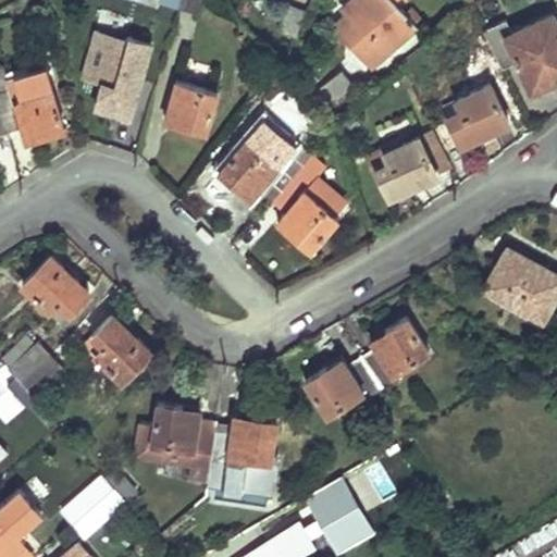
[(198,0),(181,0),(180,4),(196,10),(198,0)]
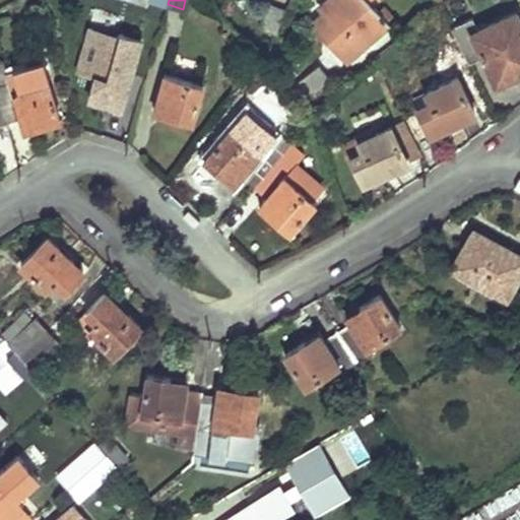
[(379,12),(368,0),(326,0),(320,5),(325,10),(313,21),(347,61),(389,23),(379,12)]
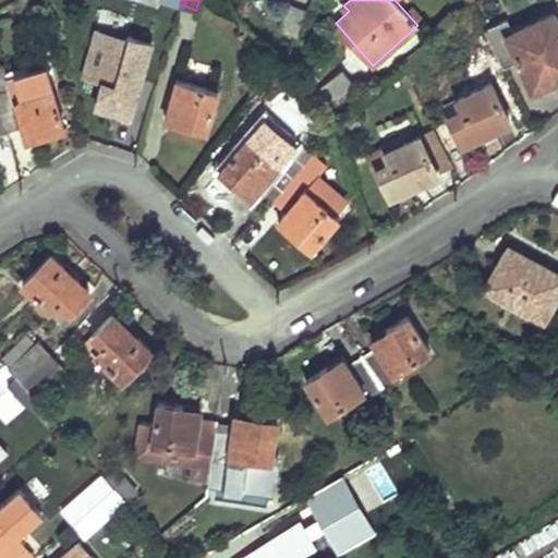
[(279,29),(294,36),(306,10),(291,3),(279,29)]
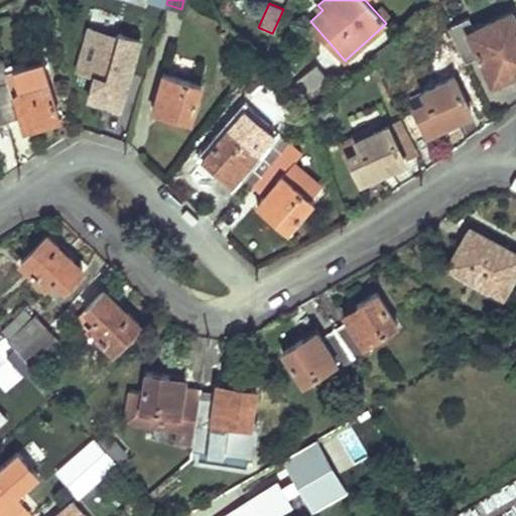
[(376,12),(386,23),(392,18),(382,7),(376,12)]
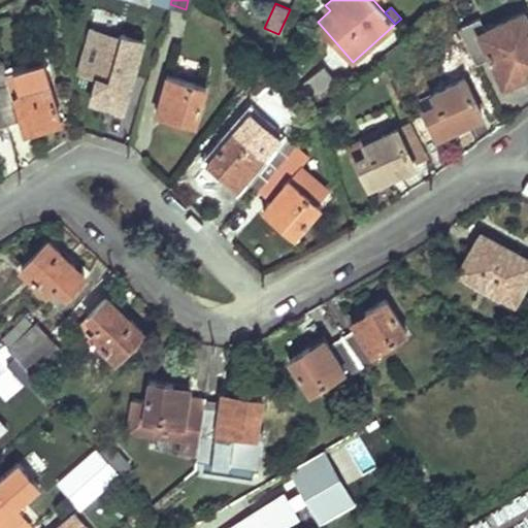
[(480,17),(458,27),(475,64),(490,57),(503,84),(527,72),(527,20),(524,11),(485,29),(480,17)]
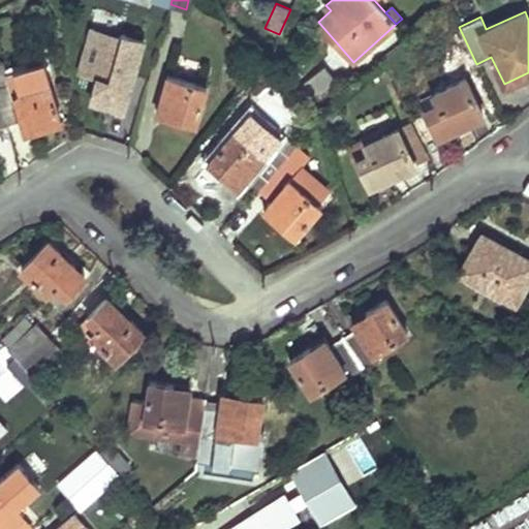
[(119,42),(121,34),(110,32),(107,38),(100,36),(95,54),(90,70),(85,92),(124,102),(139,48),(119,42)]
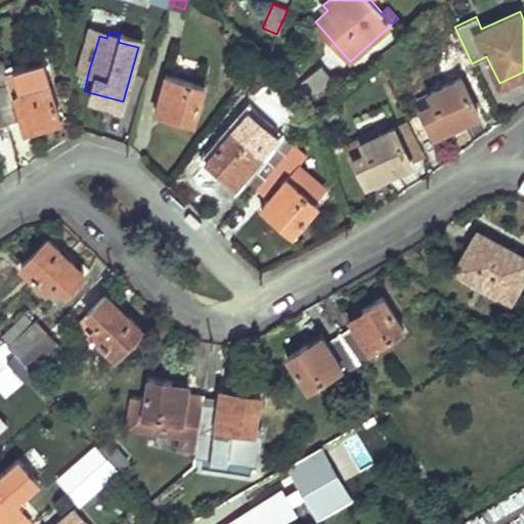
[(89,70),(94,53),(87,51),(82,68),(89,70)]
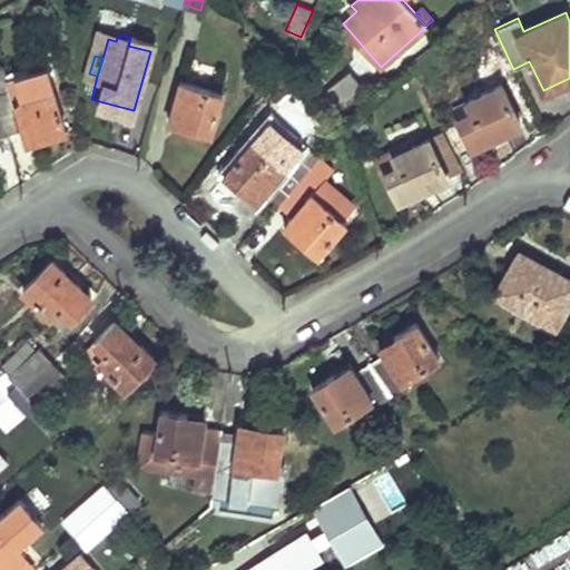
[(0,118),(5,131),(22,127),(22,128),(35,125),(38,136),(65,128),(46,66),(15,75),(8,78),(2,64),(0,65),(0,118)]
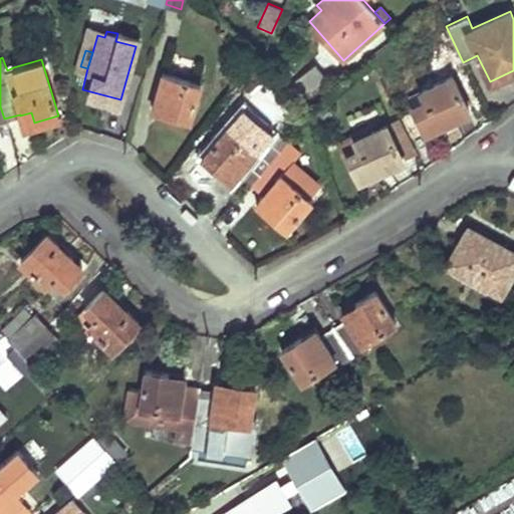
[(300,99),(322,81),(310,66),(288,85),(300,99)]
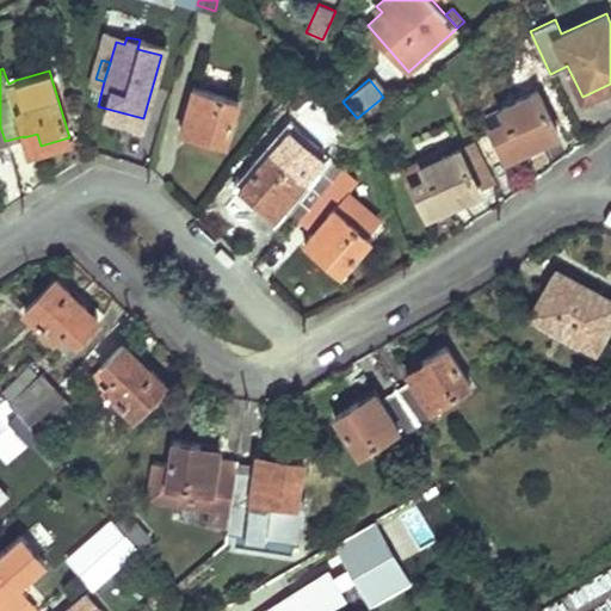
[(230,124),(238,98),(192,85),(180,130),(220,141),(226,123),(230,124)]
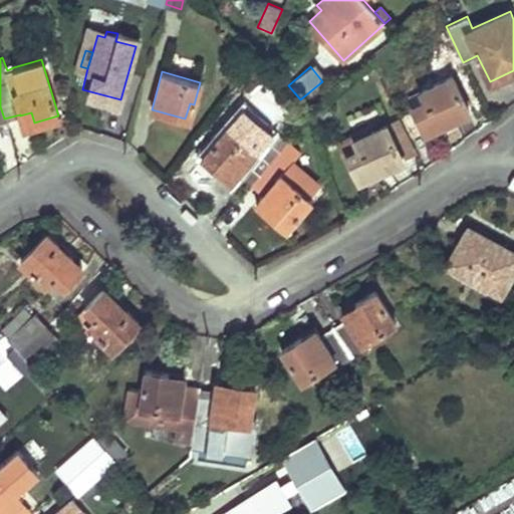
[(453,118),(470,110),(451,74),(420,90),(424,99),(411,105),(425,133),(440,125),(438,120),(451,114),(453,118)]
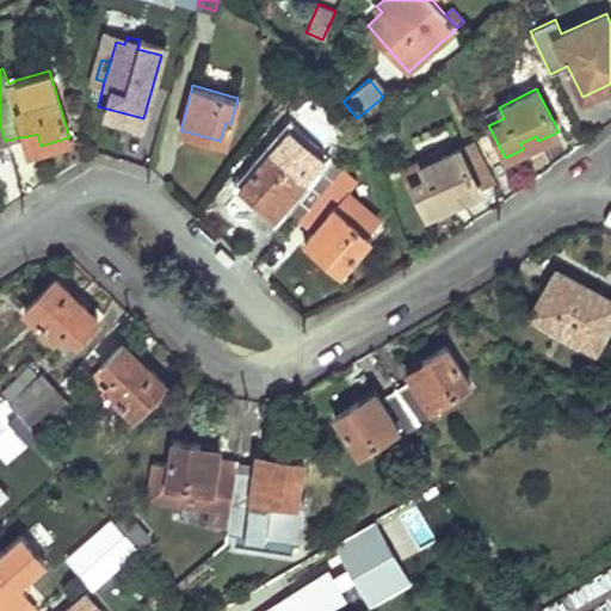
[(504,118),(499,107),(483,115),(488,125),(504,118)]
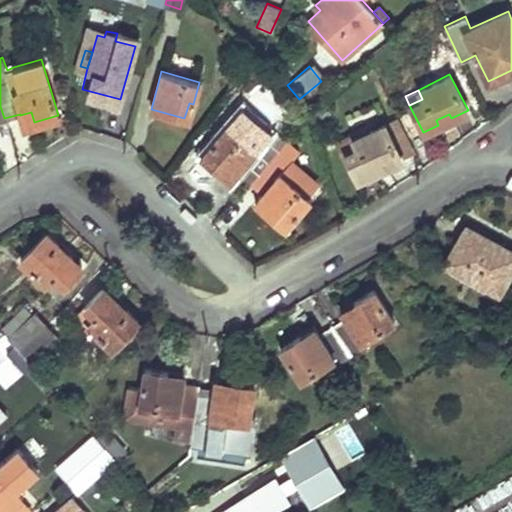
[(189,103),(184,118),(189,119),(193,104),(189,103)]
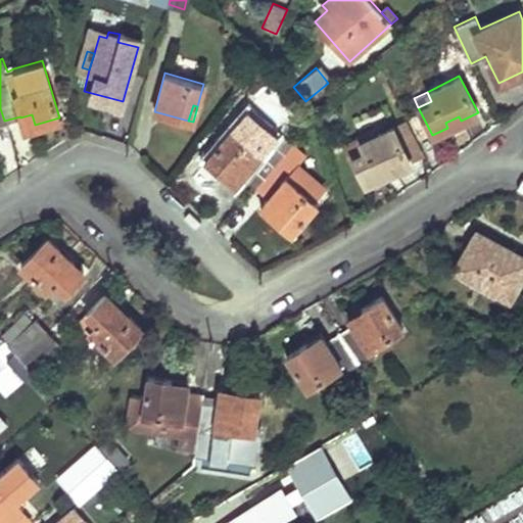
[(32,114),(20,117),(24,128),(35,125),(32,114)]
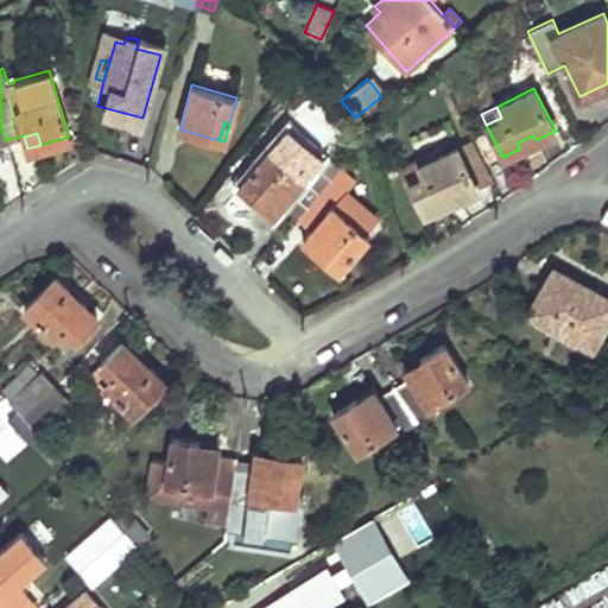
[(518,143),(520,149),(536,140),(533,135),(518,143)]
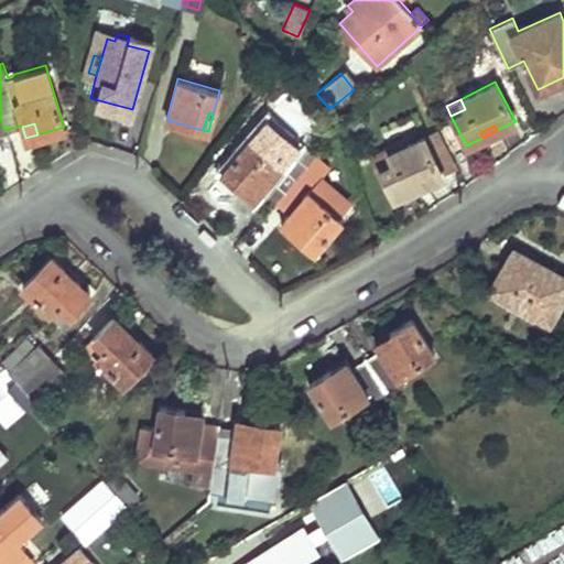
[(425,139),(441,172),(455,165),(440,132),(425,139)]
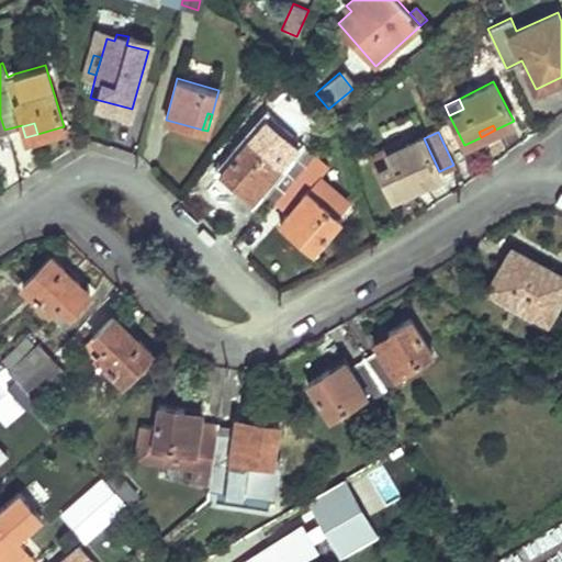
[(393,161),(380,168),(394,197),(409,189),(407,183),(422,176),(425,182),(441,173),(439,171),(424,138),(422,135),(389,150),(393,161)]
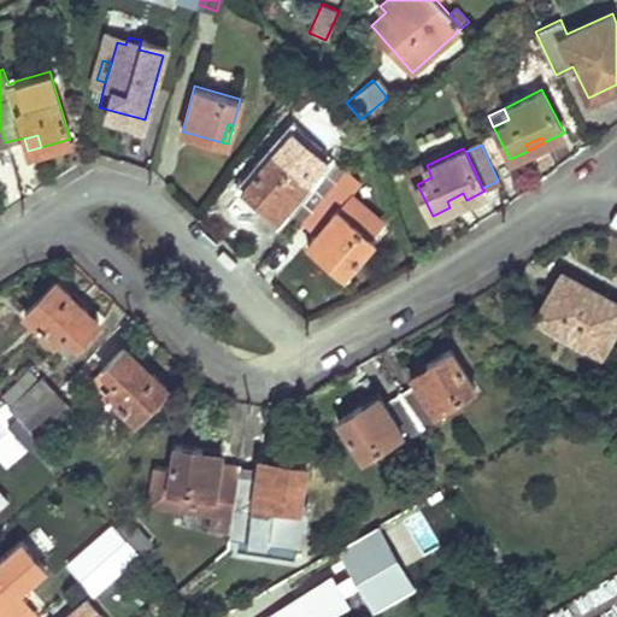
[(344,168),(328,154),(306,181),(270,152),(240,188),(262,206),(265,203),(280,215),(287,206),(301,219),(344,168)]
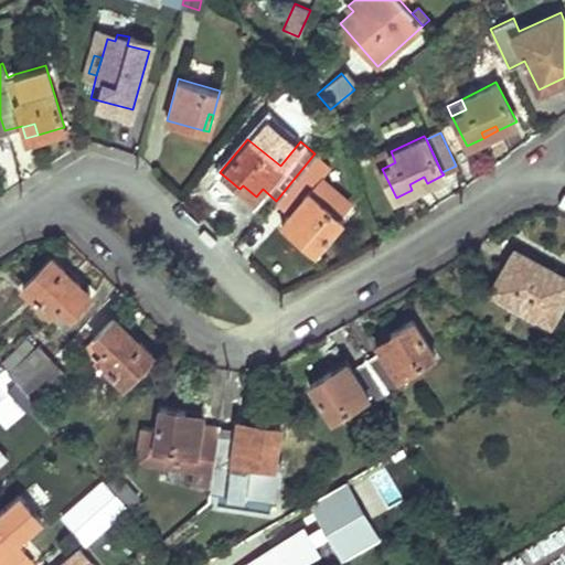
[(395,162),(391,151),(388,147),(372,156),(379,170),(382,169),(395,162)]
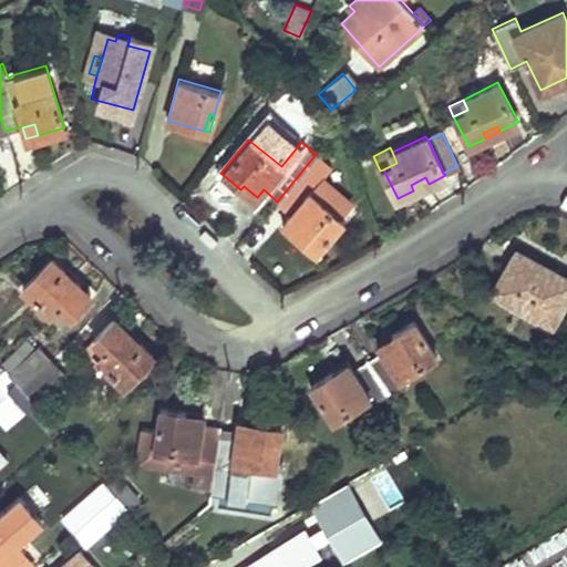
[(331,166),(316,154),(277,202),(290,213),(287,217),(300,228),(295,235),(316,251),(343,217),(341,215),(352,202),(322,177),(331,166)]
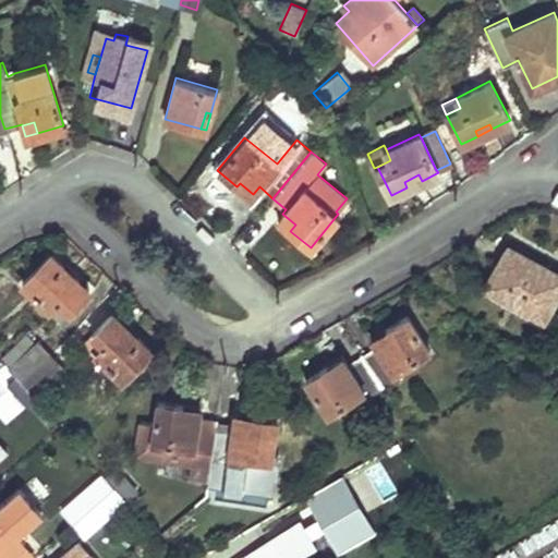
[(317,174),(347,198),(355,189),(326,164),(317,174)]
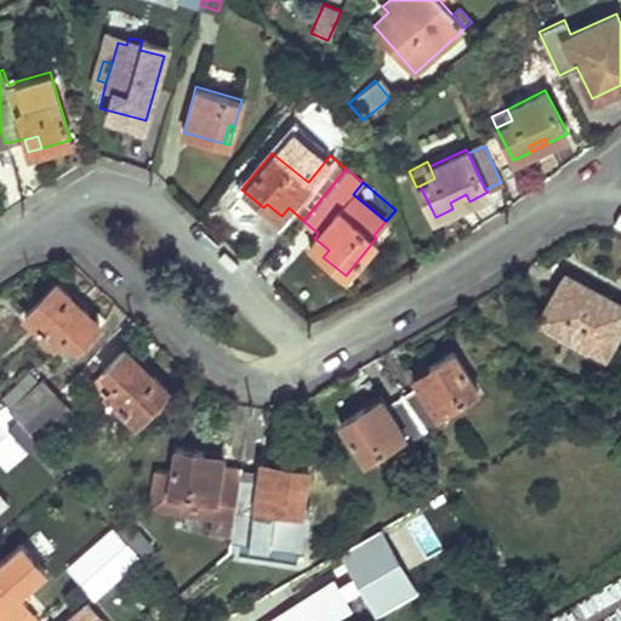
[(456,215),(472,206),(469,201),(466,194),(450,203),(453,209),(456,215)]
